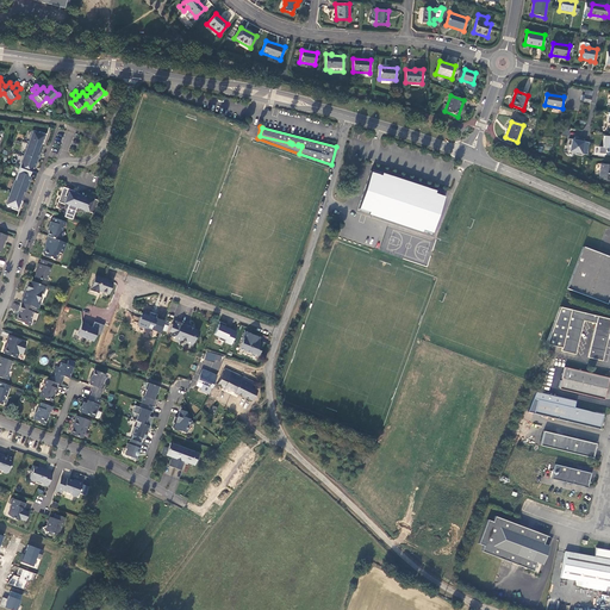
[(41,143),(42,144),(43,144),(47,135),(39,132),(39,134),(32,131),(29,144),(38,148),(41,143)]
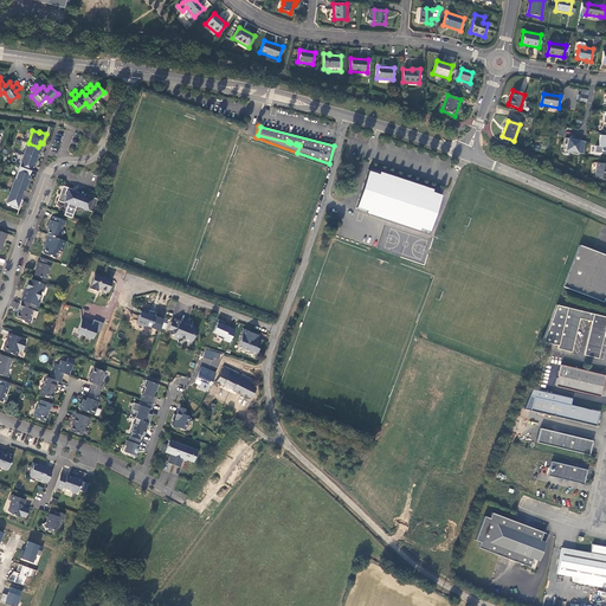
[(578,153),(584,154),(586,142),(580,141),(580,139),(571,137),(571,140),(566,139),(565,144),(567,144),(566,152),(572,153),(572,154),(578,155),(578,153)]
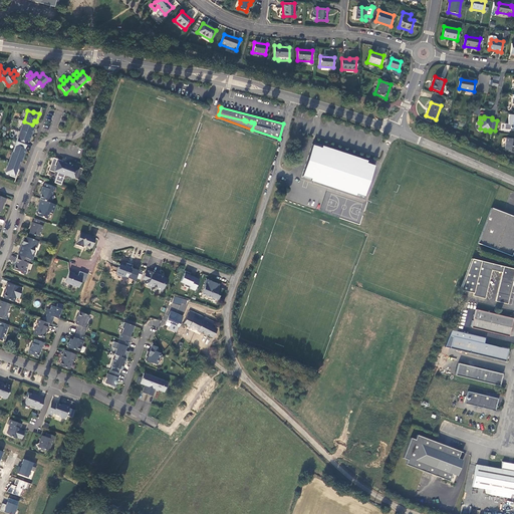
[(20,132),(31,136),(34,129),(32,129),(31,127),(32,124),(24,121),(20,132)]
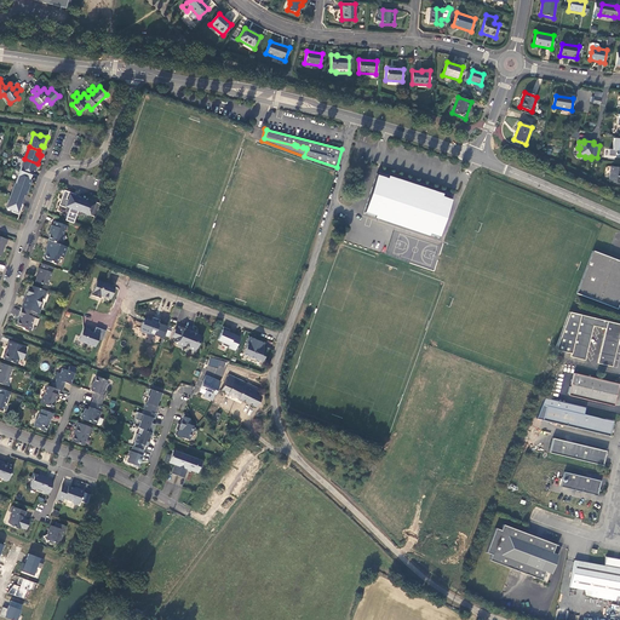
[(35,172),(38,164),(24,159),(19,171),(30,174),(32,171),(33,171),(35,172)]
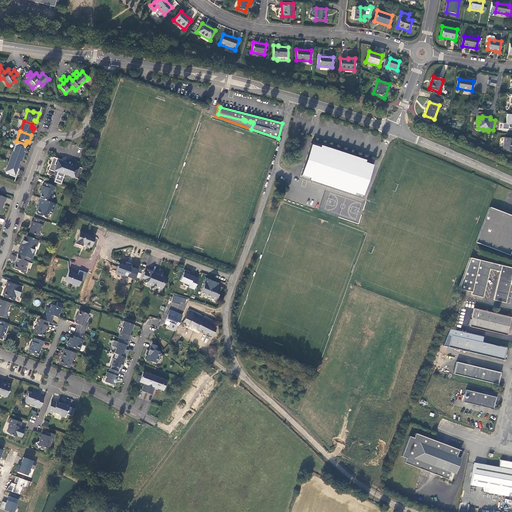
[(97,139),(92,137),(88,148),(93,150),(97,139)]
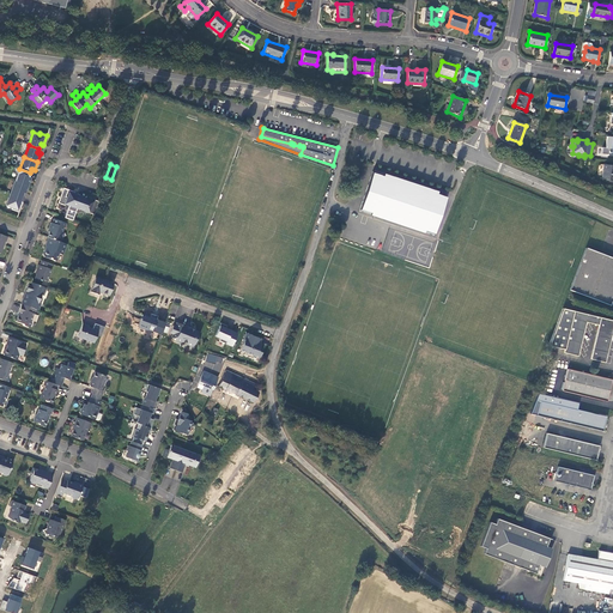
[(612,165),(604,165),(602,180),(607,180),(607,181),(612,181),(612,165)]
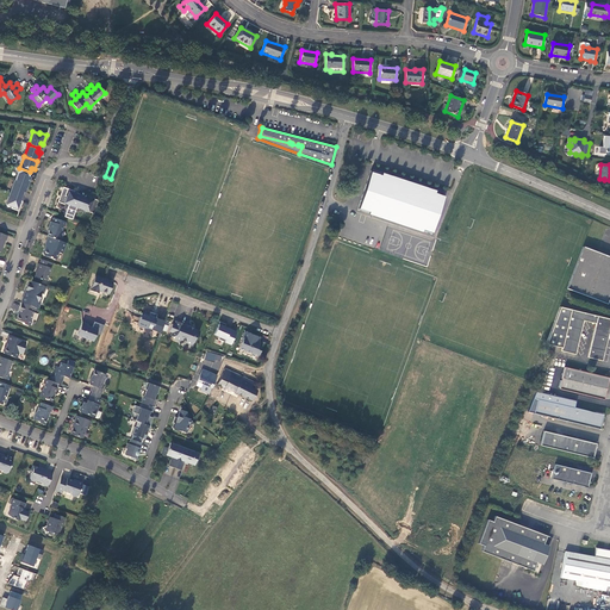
[(14,180),(29,185),(31,178),(30,176),(27,176),(30,172),(19,168),(14,180)]
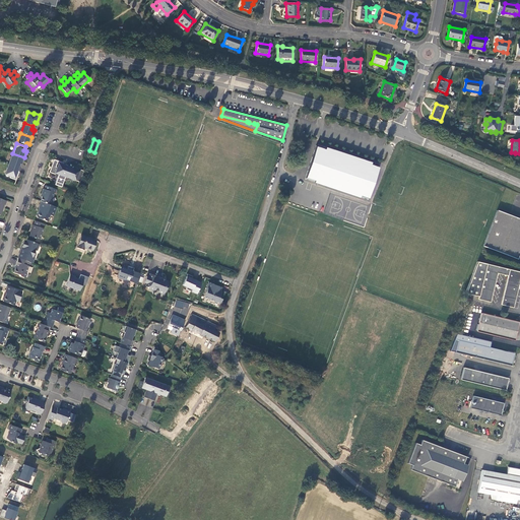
[(381,168),(318,147),(308,180),(370,200),(381,168)]
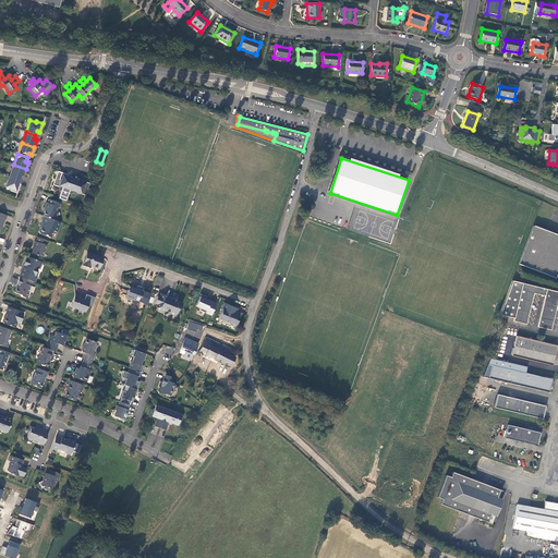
[(13,165),(10,177),(19,180),(21,176),(22,176),(23,177),(26,169),(13,165)]
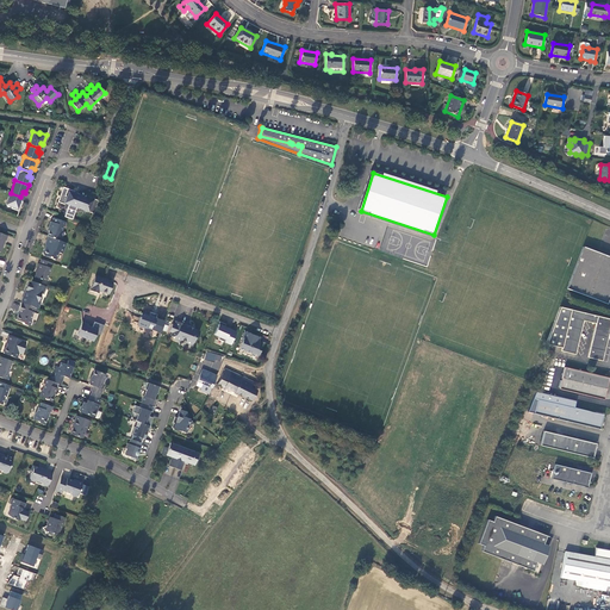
[(76,209),(81,198),(76,197),(76,195),(78,193),(68,190),(64,197),(67,197),(64,204),(69,205),(68,209),(75,212),(76,209)]
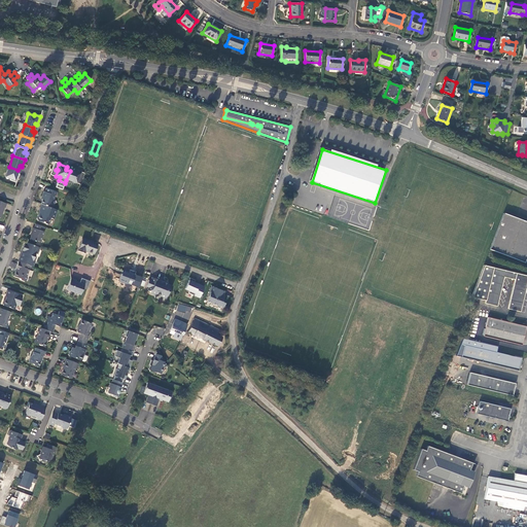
[(18,170),(9,167),(5,177),(10,179),(10,180),(16,183),(20,174),(18,174),(16,173),(18,170)]
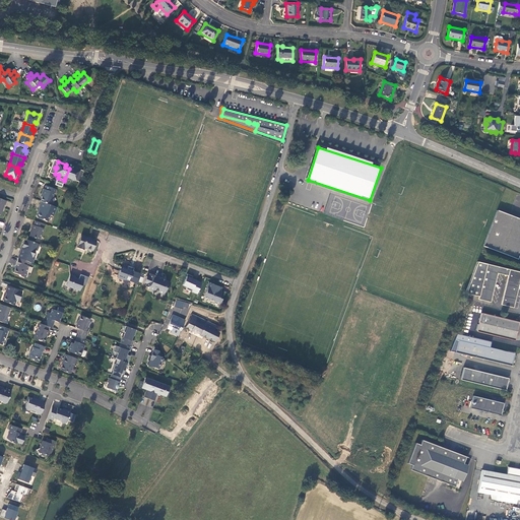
[(80,183),(83,172),(79,170),(80,170),(73,167),(72,169),(72,170),(69,169),(65,178),(80,183)]
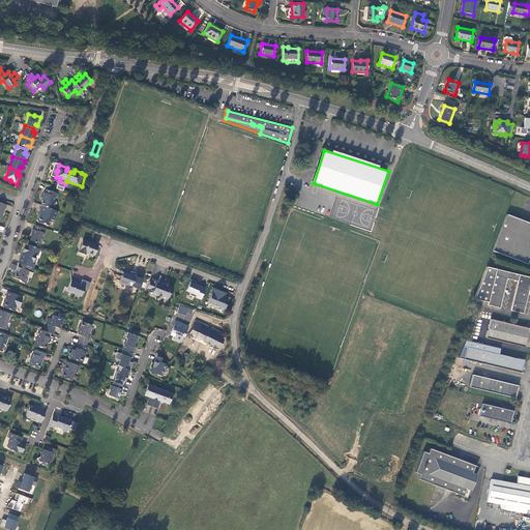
[(42,201),(40,205),(41,205),(51,209),(55,197),(56,198),(58,194),(47,189),(46,193),(45,193),(41,199),(42,201)]
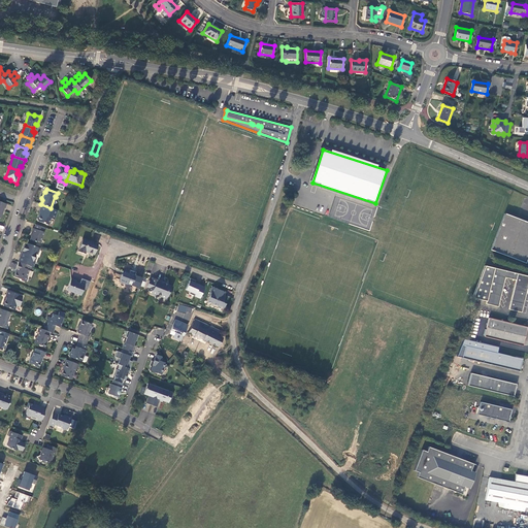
[(51,208),(41,204),(38,212),(41,212),(40,215),(38,216),(37,220),(37,222),(47,225),(51,219),(55,220),(58,210),(51,208)]
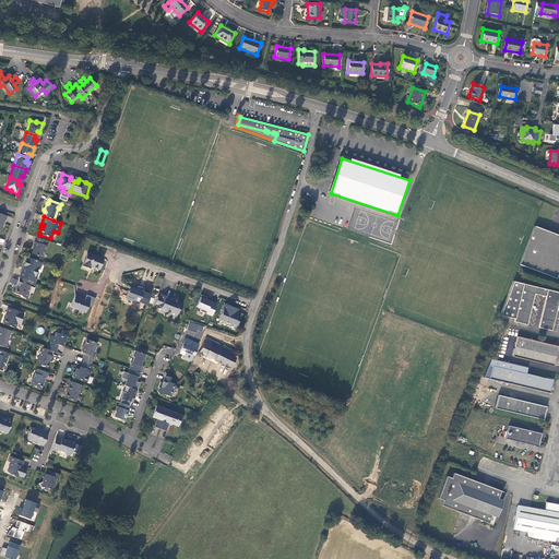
[(558,236),(534,226),(520,265),(556,278),(558,270),(558,236)]
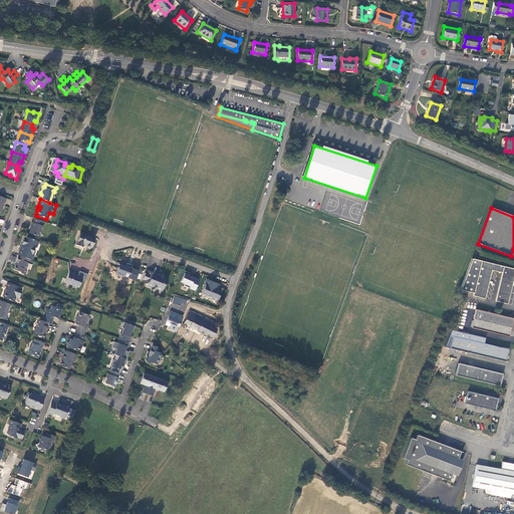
[(43,222),(34,219),(33,223),(32,223),(30,227),(31,227),(29,234),(34,236),(35,235),(39,236),(43,226),(42,226),(43,222)]
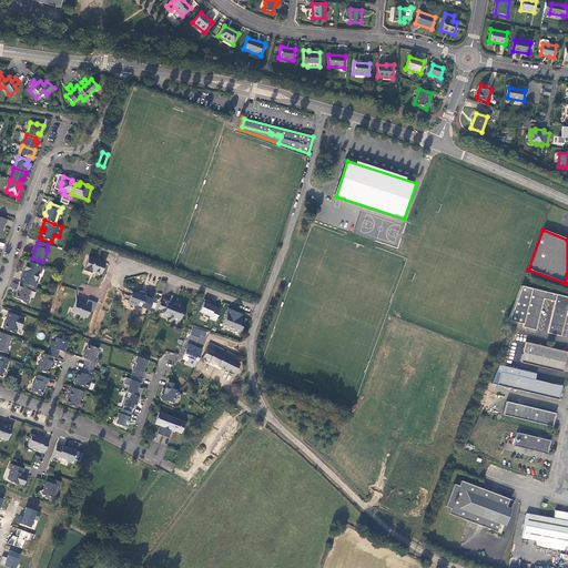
[(89,256),(84,270),(91,273),(92,271),(101,274),(105,263),(89,256)]
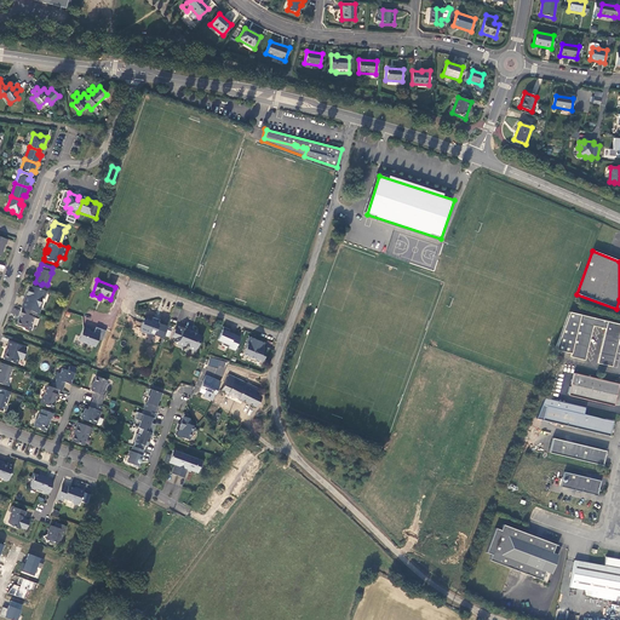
[(27,298),(22,309),(35,314),(39,315),(41,308),(39,306),(41,298),(44,299),(47,292),(30,285),(26,297),(27,298)]
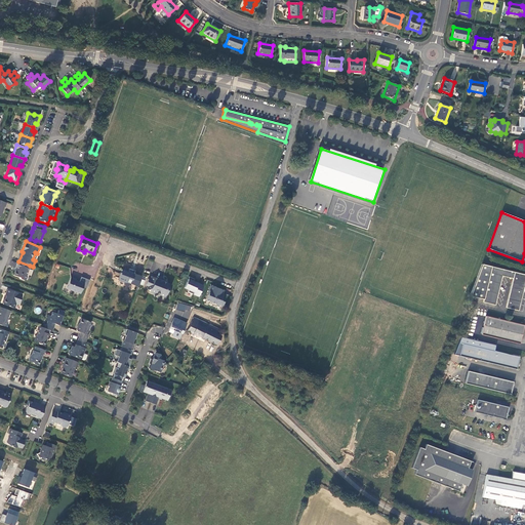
[(18,261),(17,260),(15,268),(16,269),(13,276),(18,278),(19,279),(24,281),(26,280),(27,276),(27,275),(30,266),(18,261)]
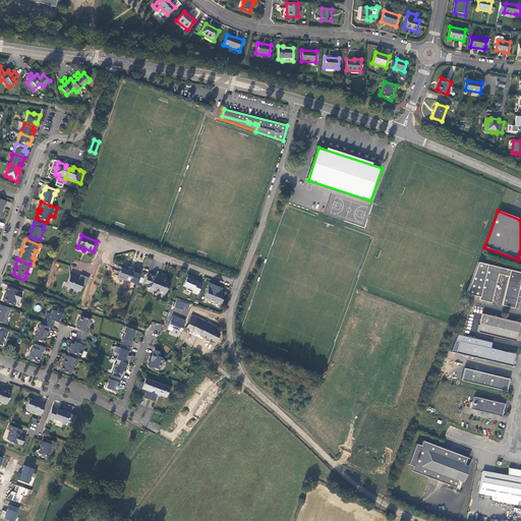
[(466,294),(480,297),(487,265),(478,263),(466,294)]
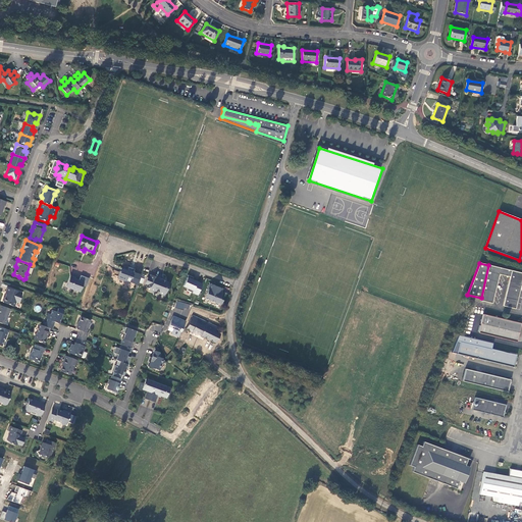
[(481,298),(480,301),(492,303),(500,274),(510,277),(504,306),(516,309),(520,293),(521,289),(521,285),(521,284),(521,272),(488,265),(481,298)]
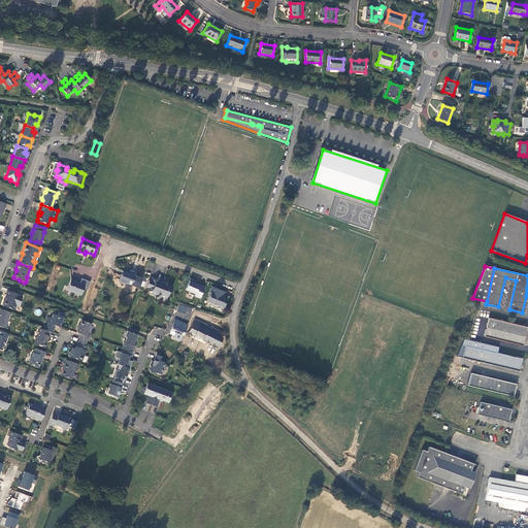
[(123,271),(122,275),(119,282),(127,285),(127,284),(137,288),(138,283),(140,284),(142,278),(123,271)]
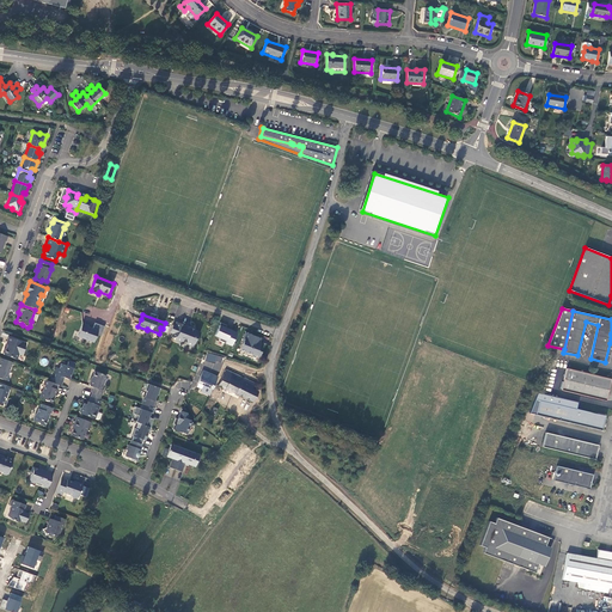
[(227,325),(221,322),(215,335),(220,337),(219,340),(232,346),(237,332),(226,328),(227,325)]
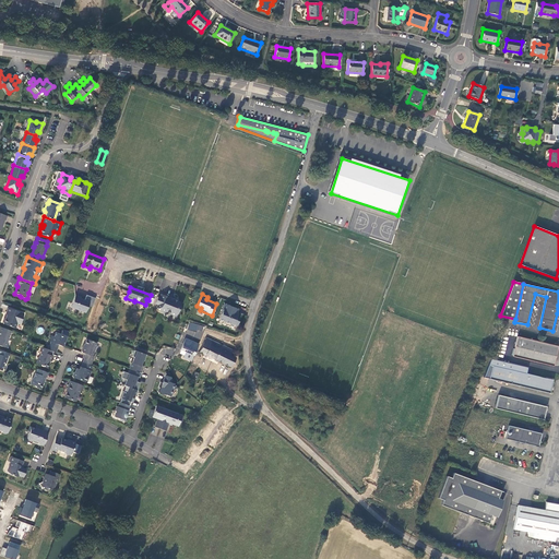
[(88,305),(92,296),(87,295),(85,300),(81,298),(82,297),(75,295),(71,307),(86,312),(88,305)]
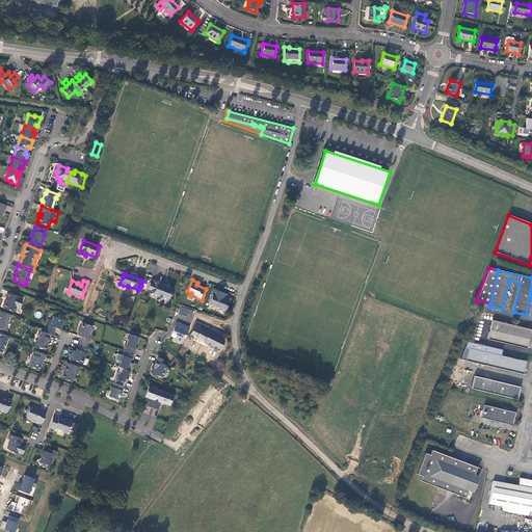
[(157,298),(158,297),(158,296),(162,298),(162,299),(166,300),(168,299),(170,295),(173,294),(174,291),(173,289),(169,287),(169,286),(164,284),(164,285),(164,286),(161,285),(161,284),(154,281),(153,284),(151,283),(148,289),(151,290),(149,294),(153,295),(152,296),(157,298)]
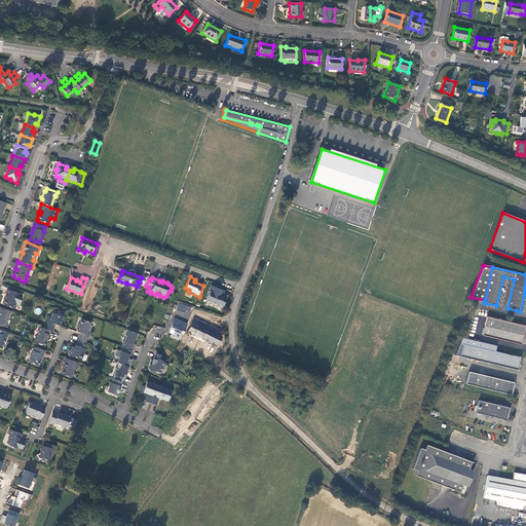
[(223,296),(225,292),(212,286),(208,296),(209,296),(207,301),(212,302),(218,305),(223,307),(225,302),(222,301),(224,296),(223,296)]
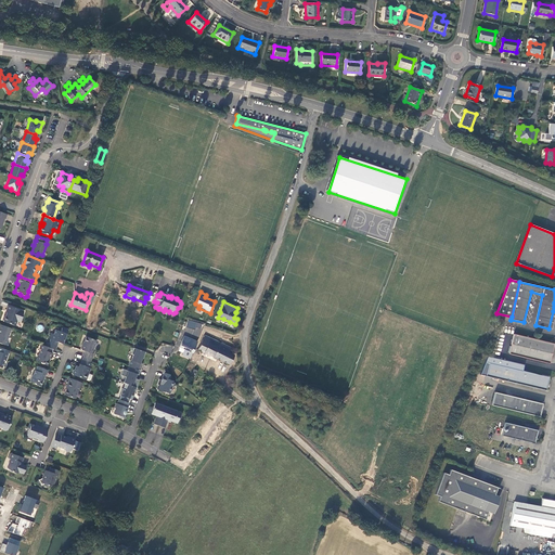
[(20,323),(24,312),(8,307),(5,312),(7,313),(5,315),(4,317),(2,321),(4,322),(15,326),(16,322),(20,323)]
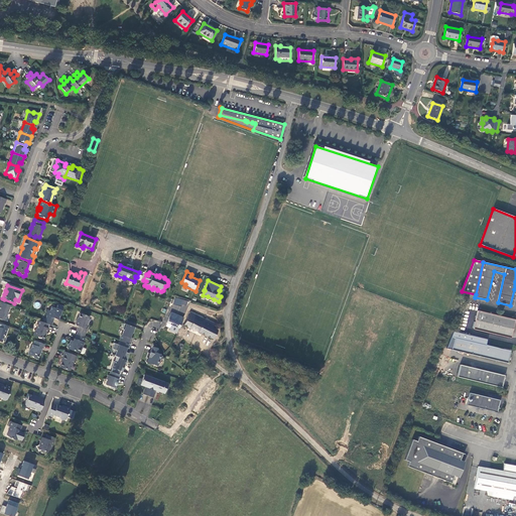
[(10,306),(1,302),(0,303),(0,319),(4,321),(10,306)]
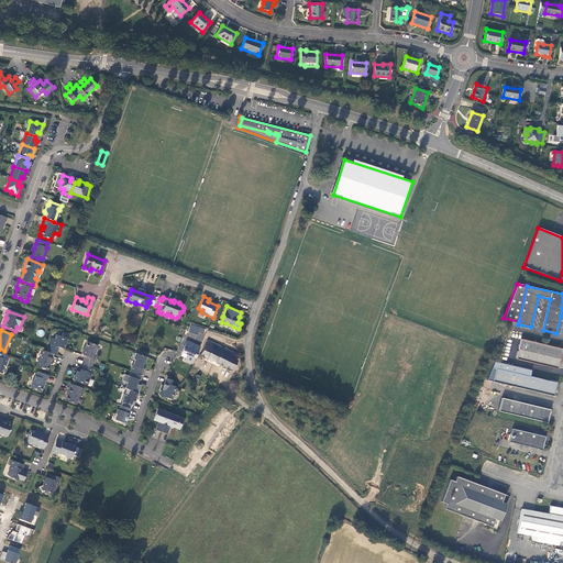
[(53,355),(57,356),(59,349),(63,350),(64,348),(65,348),(69,335),(64,333),(62,338),(56,335),(55,339),(52,338),(48,344),(51,345),(50,349),(48,353),(53,355)]
